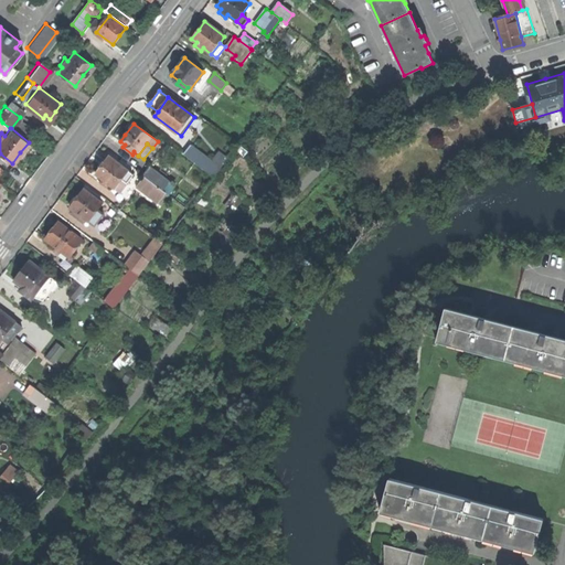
[(208,158),(191,145),(183,155),(201,167),(208,158)]
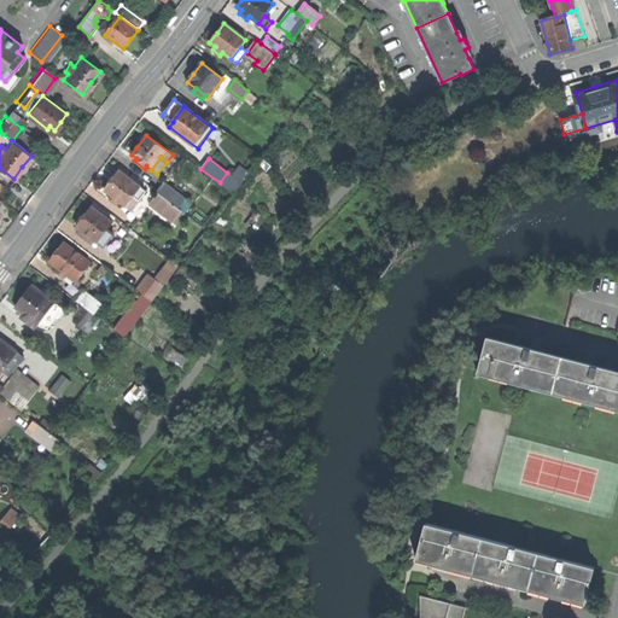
[(250,173),(240,165),(233,176),(242,184),(250,173)]
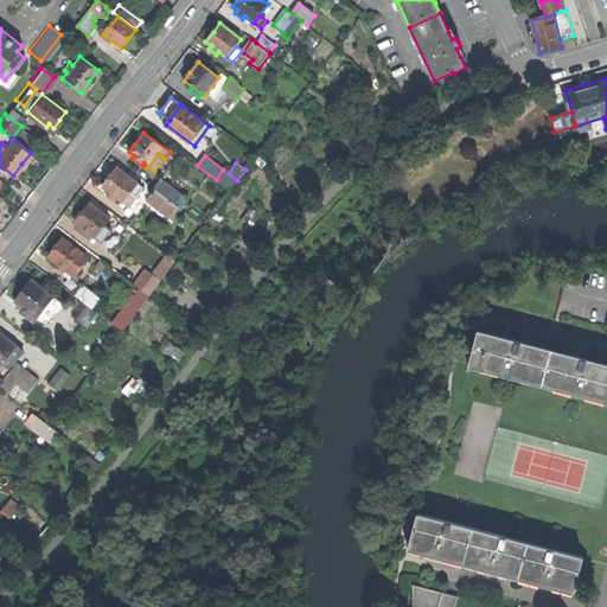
[(132,192),(138,184),(117,167),(110,177),(102,186),(112,193),(117,198),(123,203),(132,192)]
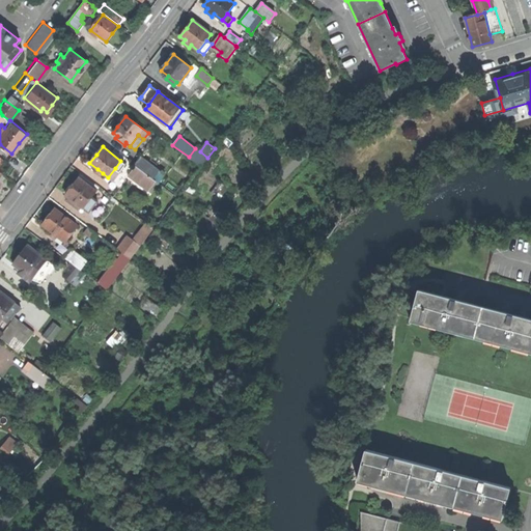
[(200,151),(195,148),(189,157),(201,166),(207,158),(200,151)]
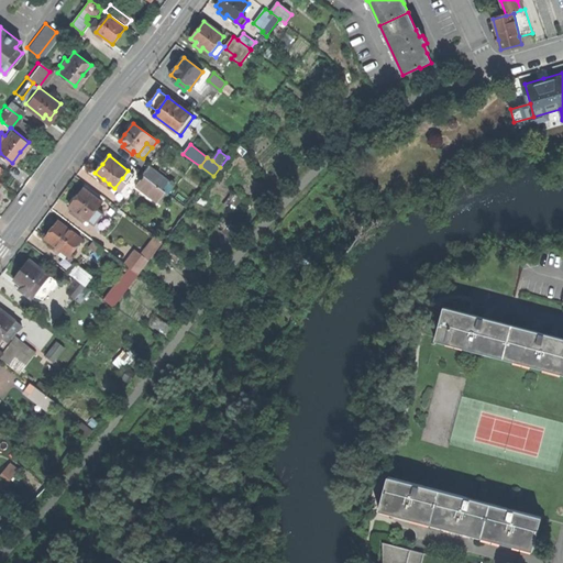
[(168,181),(148,166),(143,174),(145,176),(162,189),(168,181)]
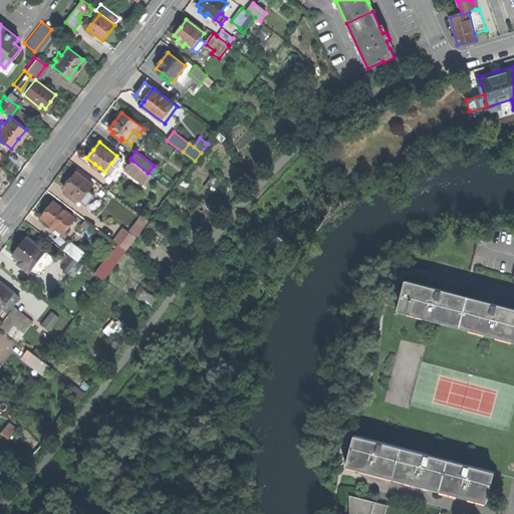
[(116,156),(111,163),(116,167),(121,159),(116,156)]
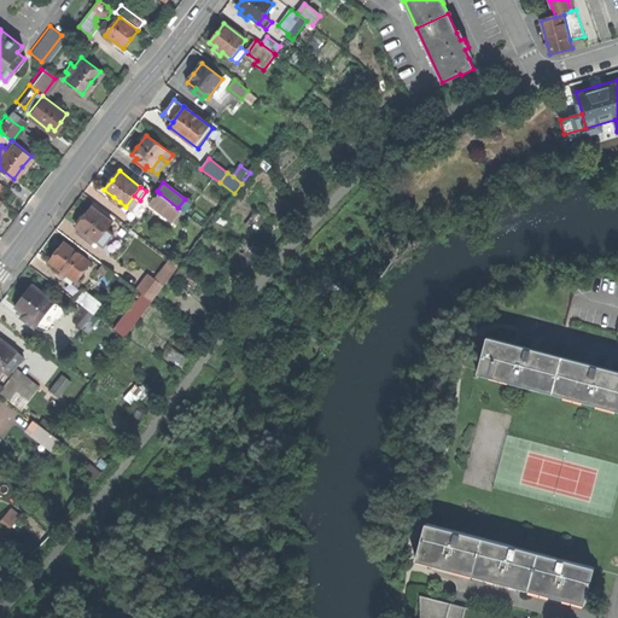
[(185,213),(178,208),(159,193),(151,205),(173,222),(176,219),(179,220),(185,213)]
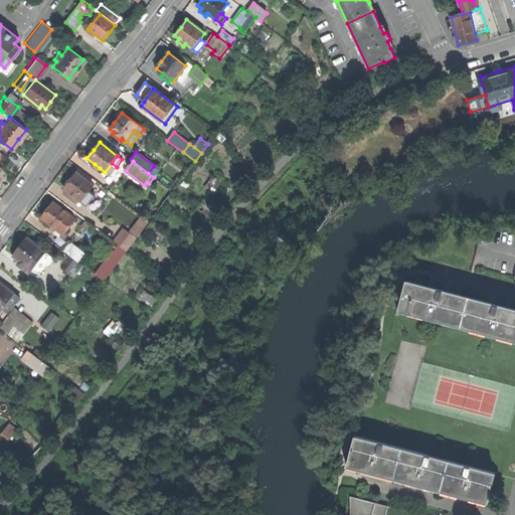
[(159,170),(154,166),(148,173),(154,177),(159,170)]
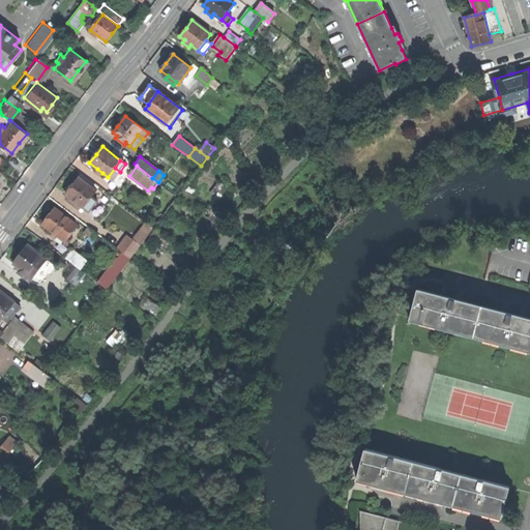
[(83,208),(86,204),(91,198),(96,190),(79,177),(72,186),(70,184),(67,187),(64,192),(66,195),(68,196),(74,200),(70,203),(79,209),(81,206),(83,208)]
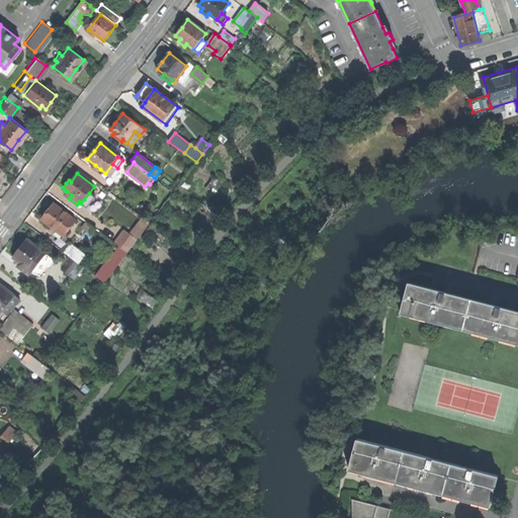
[(89,193),(84,199),(88,202),(93,196),(89,193)]
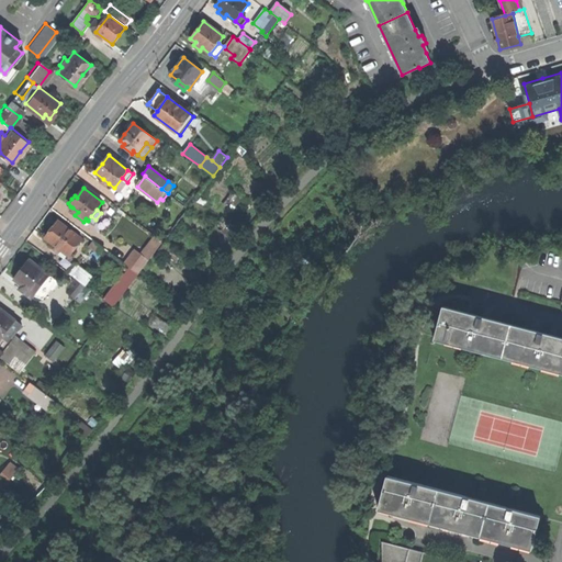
[(81,239),(58,221),(52,229),(45,237),(55,245),(53,248),(58,253),(60,249),(69,256),(81,239)]
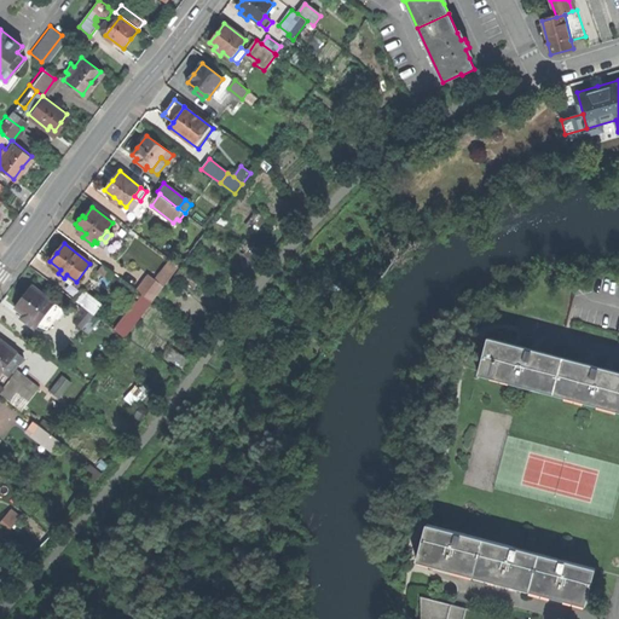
[(172,261),(155,283),(163,289),(179,267),(172,261)]
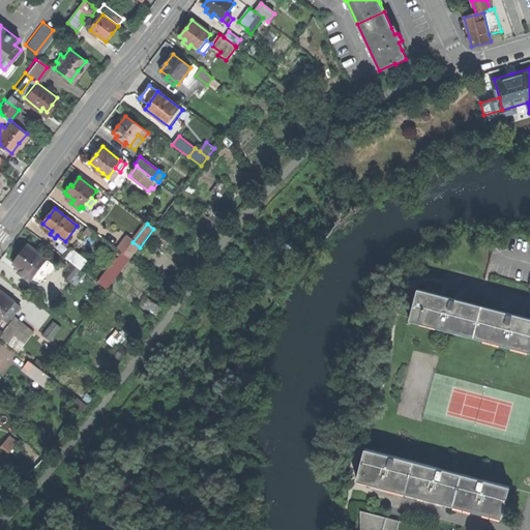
[(97,234),(89,227),(85,232),(93,239),(97,234)]
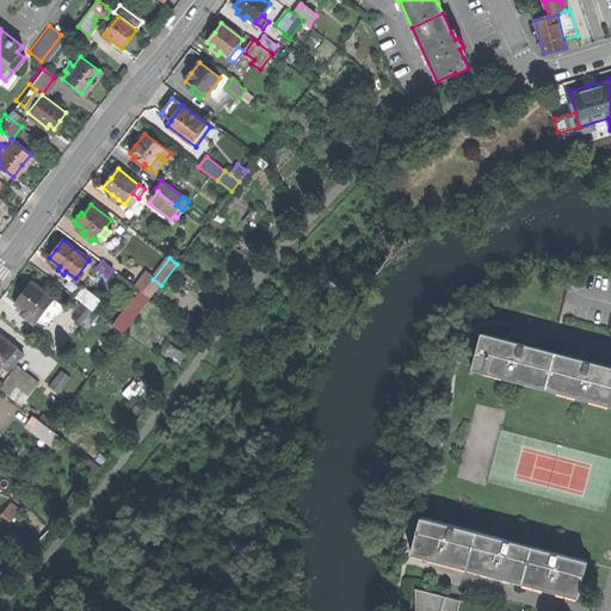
[(141,294),(149,301),(161,285),(153,279),(146,273),(135,289),(141,294)]
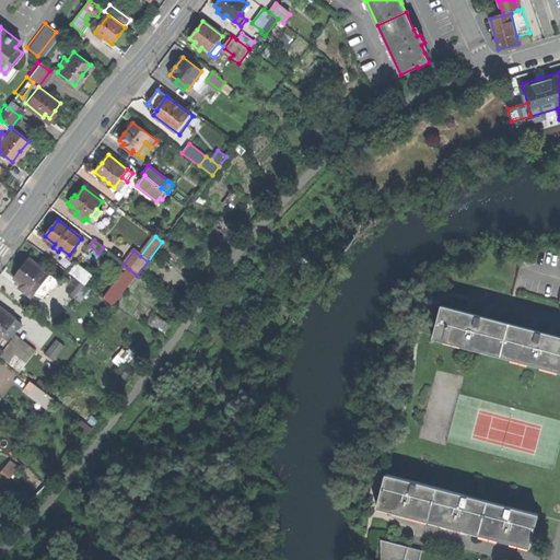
[(32,298),(33,295),(47,278),(49,275),(30,259),(20,270),(14,278),(24,286),(21,289),(32,298)]
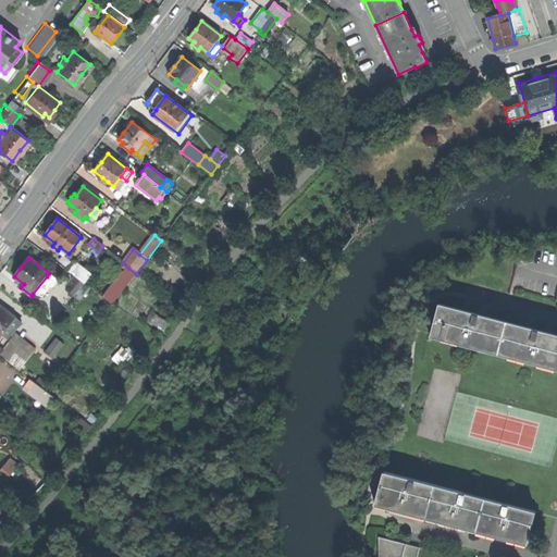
[(91,274),(75,262),(69,271),(74,275),(85,283),(91,274)]
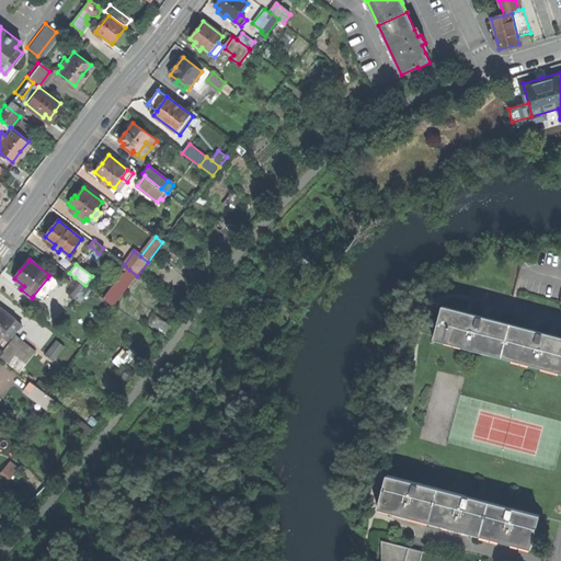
[(133,281),(137,276),(129,270),(126,275),(133,281)]
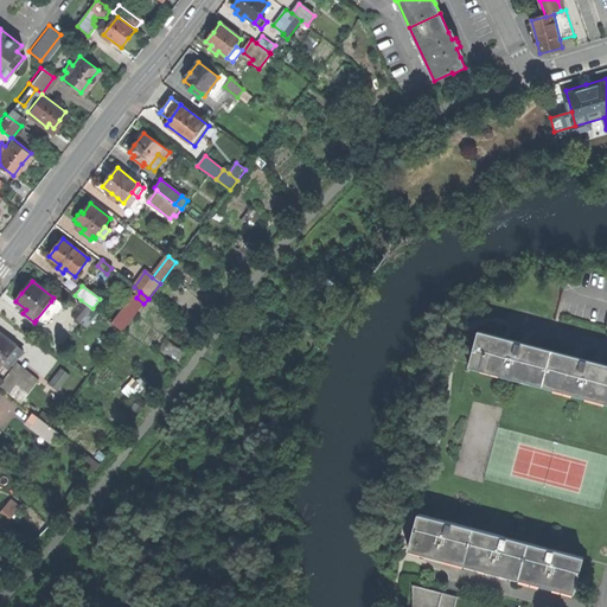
[(113,324),(122,331),(144,304),(136,298),(134,295),(113,324)]
